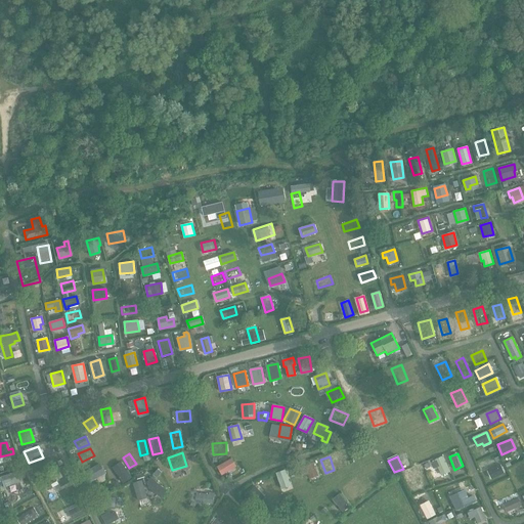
[(442,475),(450,472),(443,456),(435,460),(442,475)]
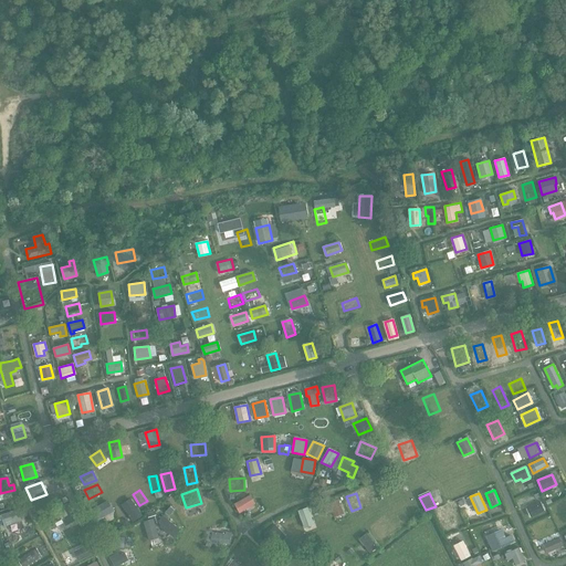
[(234,504),(239,512),(254,503),(250,495),(234,504)]
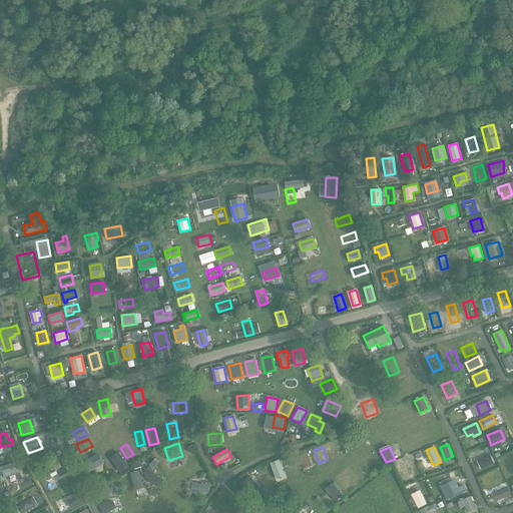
[(120,472),(128,467),(118,453),(110,458),(120,472)]
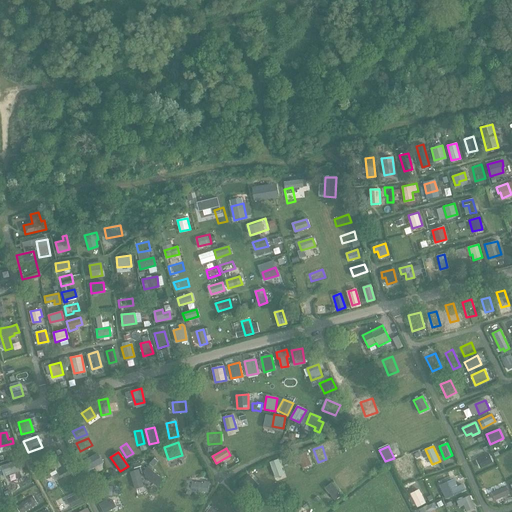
[(298,455),(303,467),(310,464),(306,452),(298,455)]
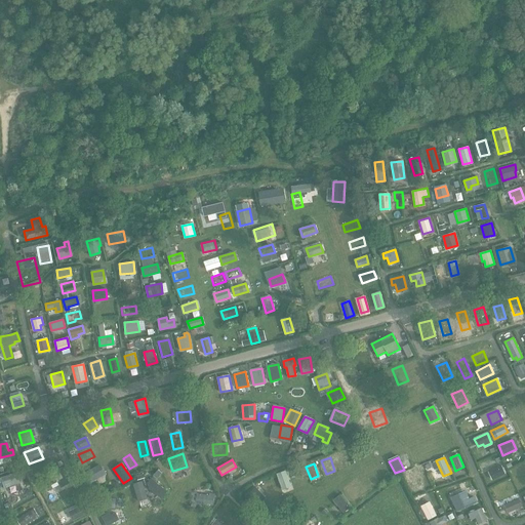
[(89,483),(105,474),(99,466),(84,474),(89,483)]
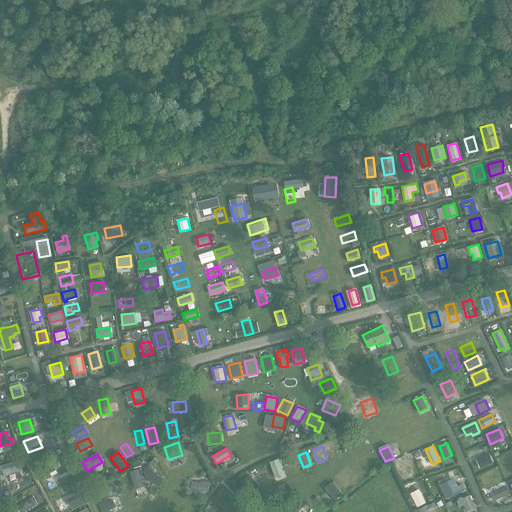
[(492,462),(489,454),(477,460),(480,467),(492,462)]
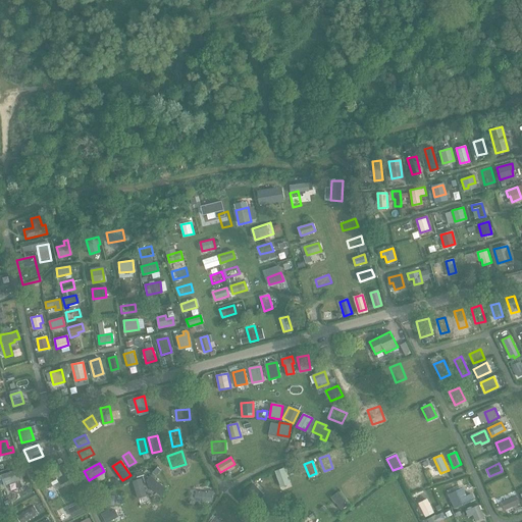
[(413,465),(402,470),(408,484),(419,479),(413,465)]
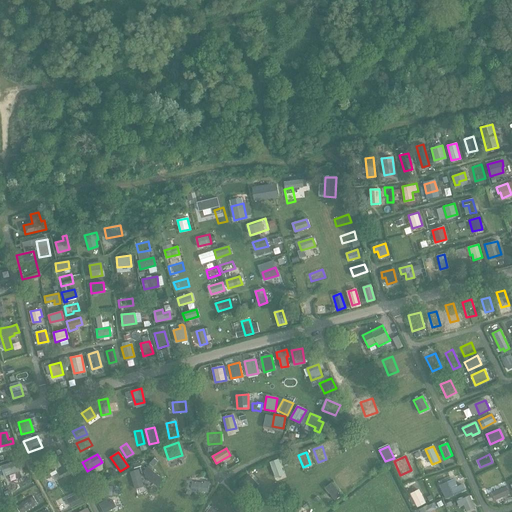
[(154,458),(149,464),(153,467),(158,462),(154,458)]
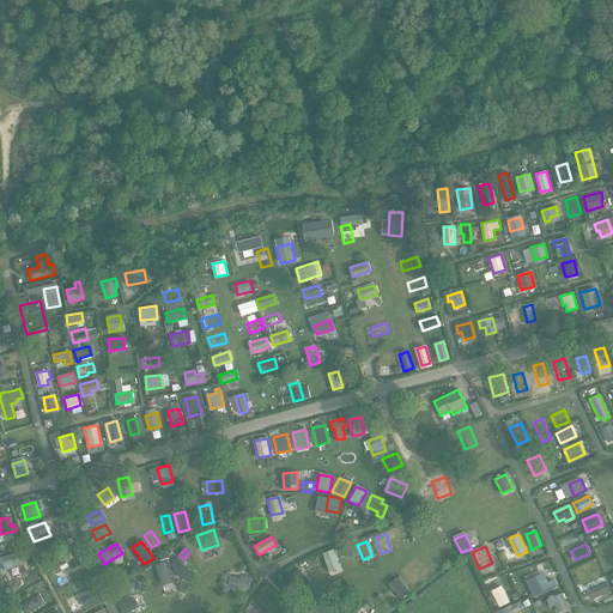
[(340,569),(333,550),(323,553),(331,571),(340,569)]
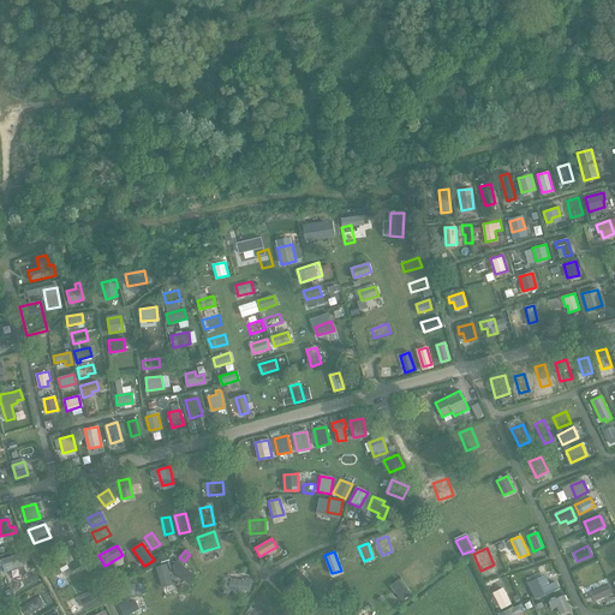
[(60,560),(65,571),(79,563),(75,553),(60,560)]
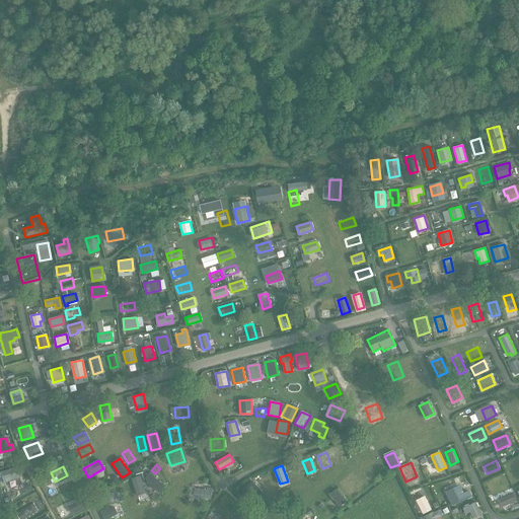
[(194,483),(206,479),(203,467),(191,470),(194,483)]
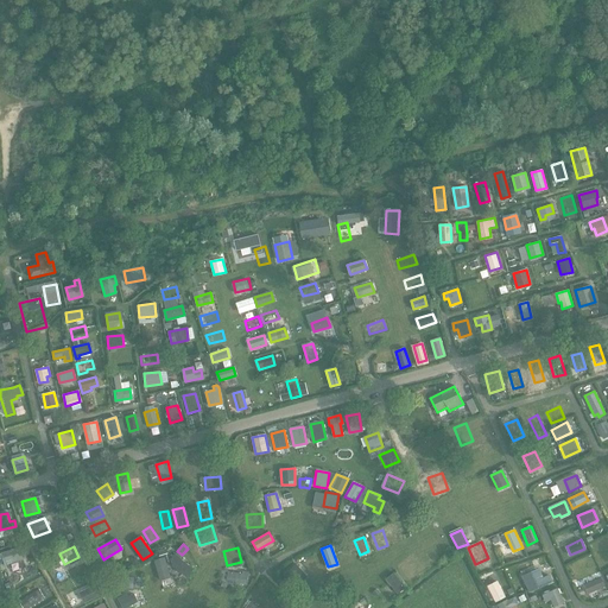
[(4,565),(23,559),(19,549),(0,553),(4,565)]
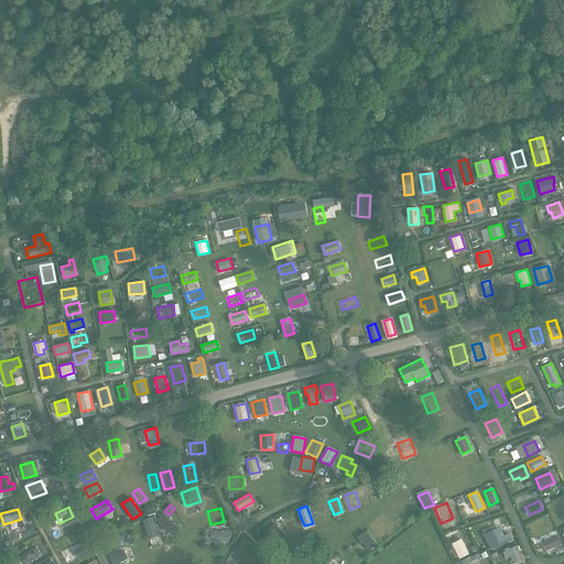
[(162,514),(159,519),(161,525),(173,535),(180,528),(162,514)]
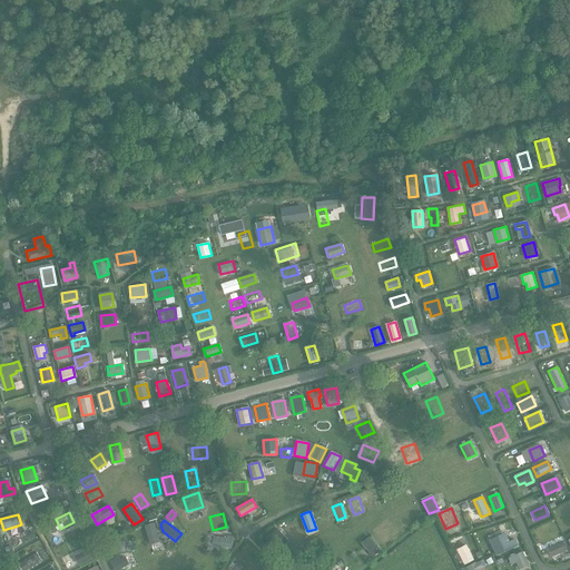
[(150,543),(159,541),(154,523),(145,526),(150,543)]
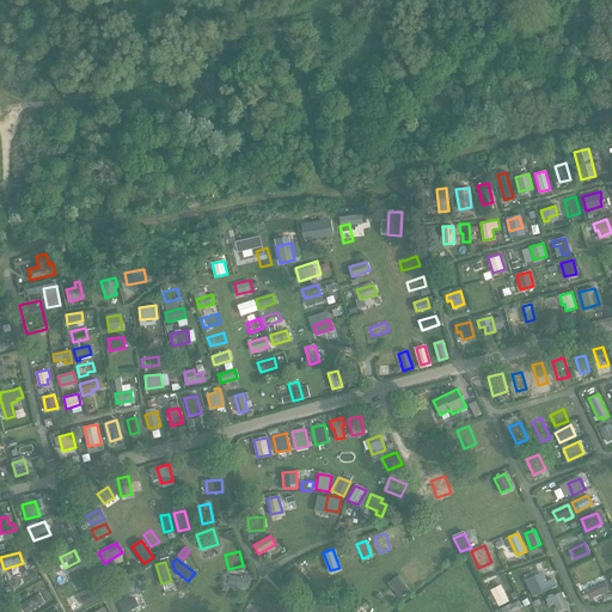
[(402,570),(412,585),(423,576),(412,562),(402,570)]
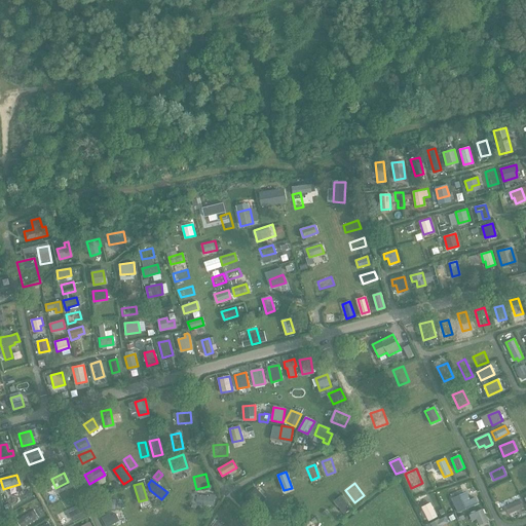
[(259,504),(265,498),(256,488),(246,498),(253,505),(257,501),(259,504)]
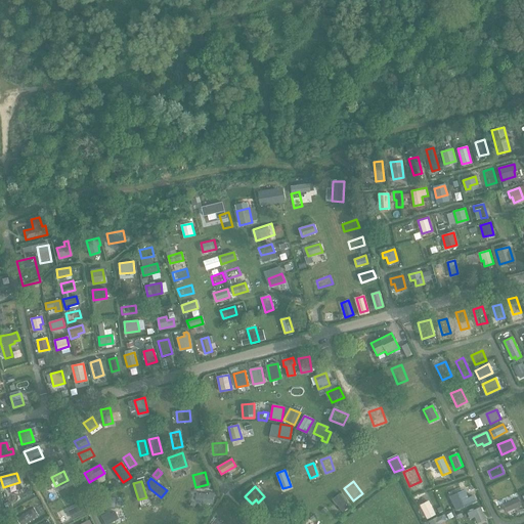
[(214,493),(209,492),(209,494),(197,492),(195,500),(213,504),(214,493)]
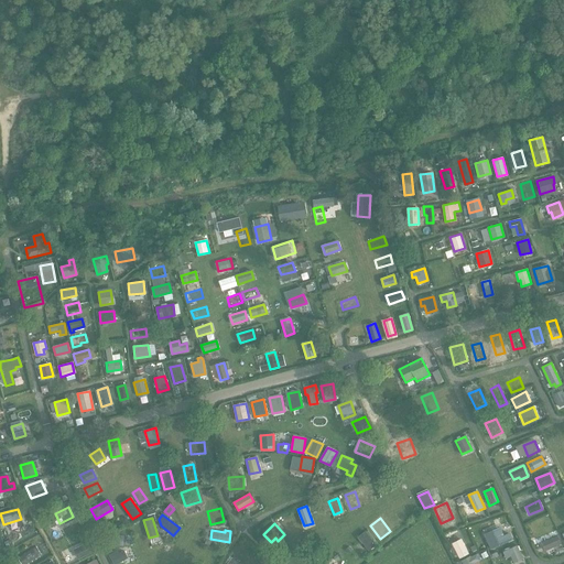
[(369,550),(376,544),(365,531),(358,537),(369,550)]
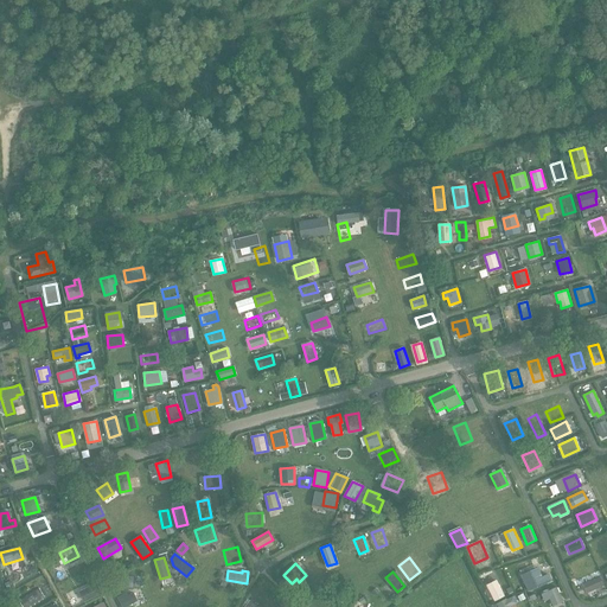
[(529,592),(537,587),(530,572),(522,575),(529,592)]
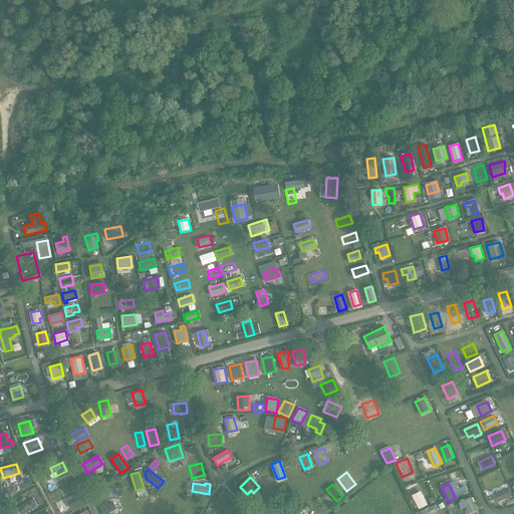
[(112,489),(96,487),(95,495),(111,497),(112,489)]
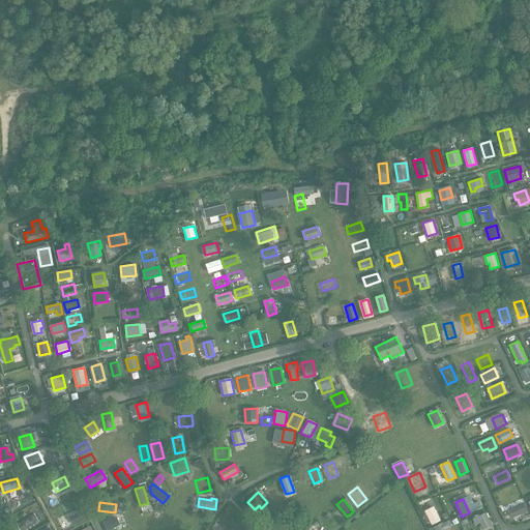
[(527,511),(523,503),(508,510),(512,518),(527,511)]
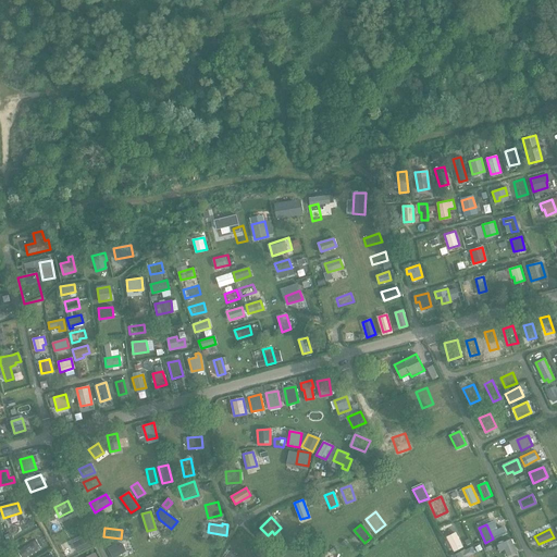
[(11,532),(4,535),(8,542),(14,540),(11,532)]
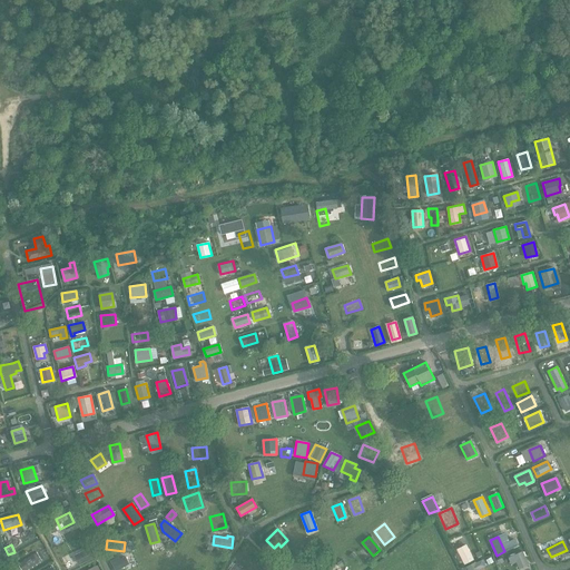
[(464,563),(473,559),(465,546),(458,549),(464,563)]
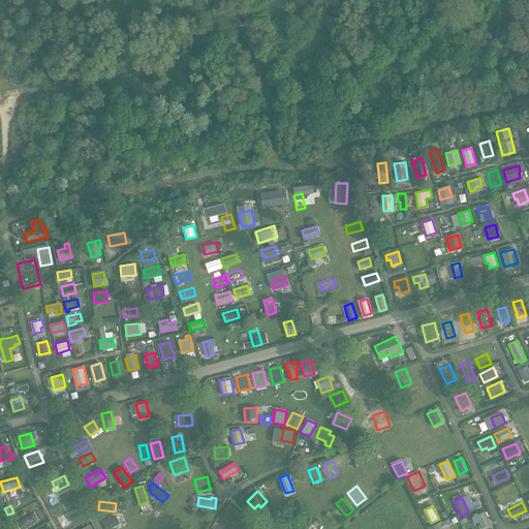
[(74,524),(88,518),(83,508),(70,516),(74,524)]
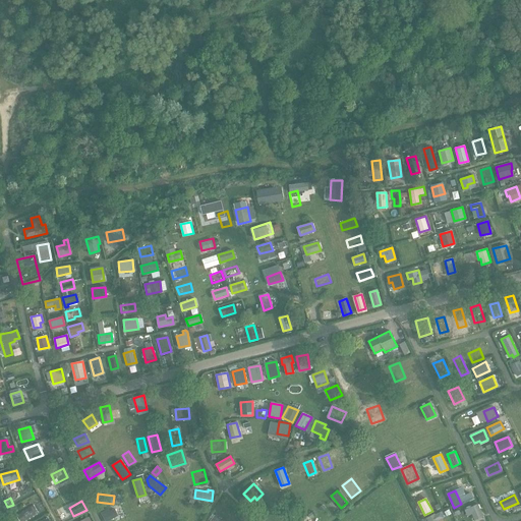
[(188,512),(200,518),(205,509),(192,503),(188,512)]
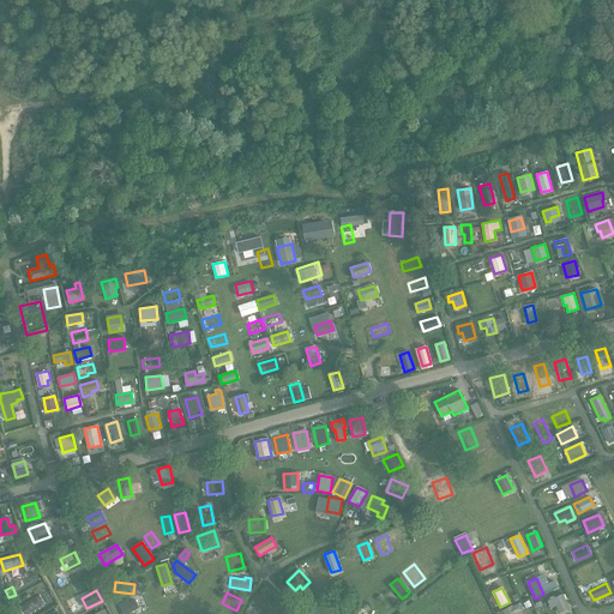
[(40,595),(20,607),(24,613),(26,613),(44,603),(40,595)]
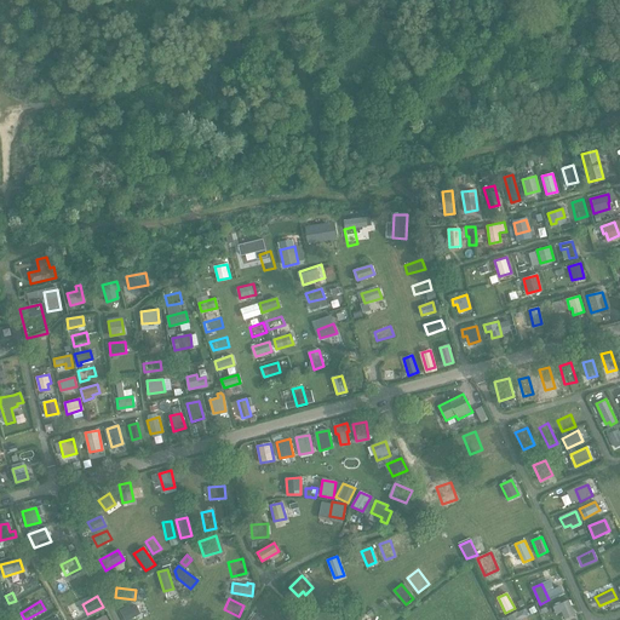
[(574,614),(568,601),(554,607),(556,614),(562,612),(564,619),(574,614)]
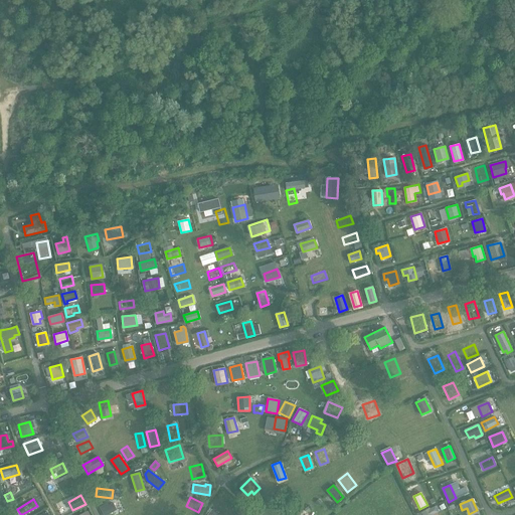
[(236,508),(236,501),(224,502),(225,510),(227,510),(227,514),(233,514),(235,514),(235,508),(236,508)]
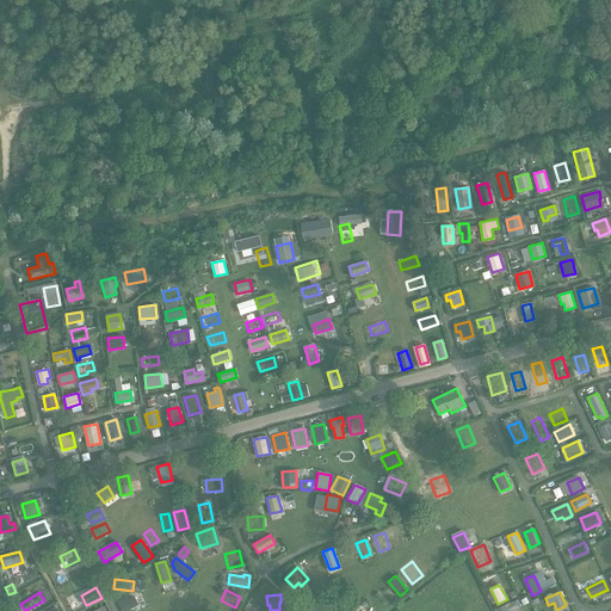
[(118,602),(123,610),(125,610),(139,604),(134,597),(128,600),(127,597),(118,602)]
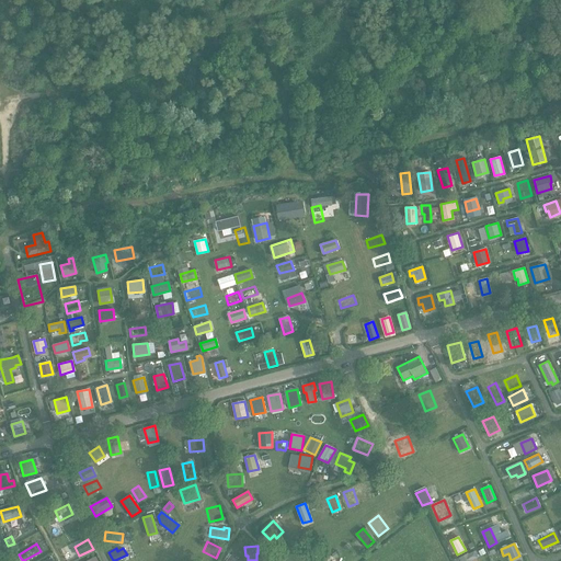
[(468,553),(459,558),(460,560),(471,560),(479,557),(476,550),(468,554),(468,553)]
